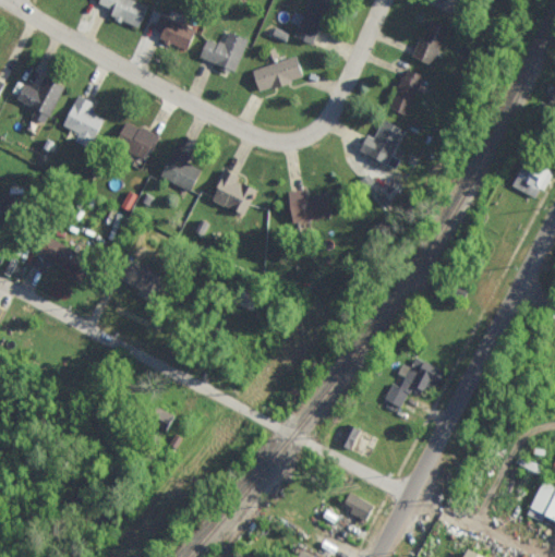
[(111,10),(109,16),(137,28),(147,7),(131,0),(98,0),(97,3),(111,10)]
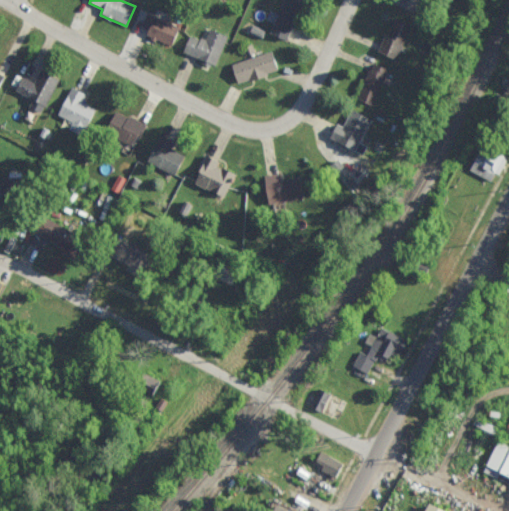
[(286,41),(302,0),(283,0),(269,34),(286,41)]
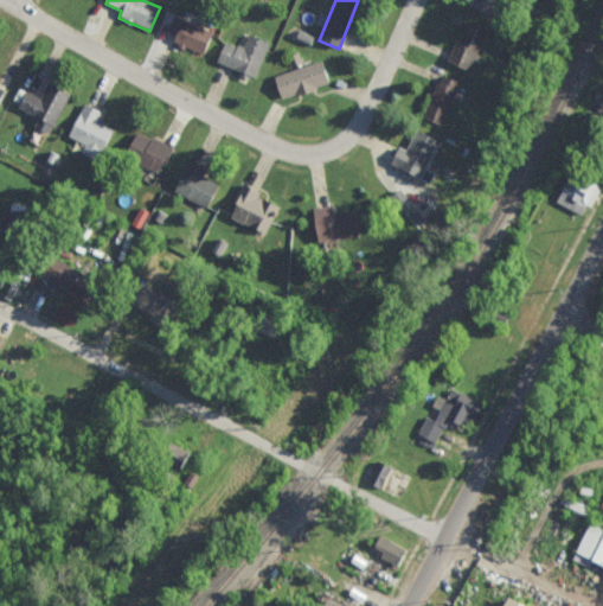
[(489,16),(495,0),(473,0),(470,8),(489,16)]
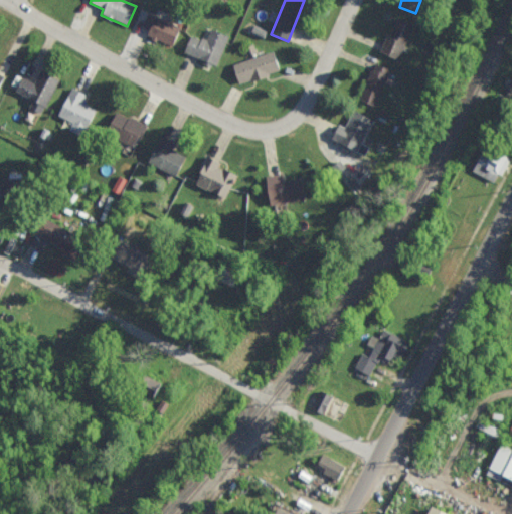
[(171,48),(180,28),(147,14),(141,27),(150,31),(147,37),(171,48)]
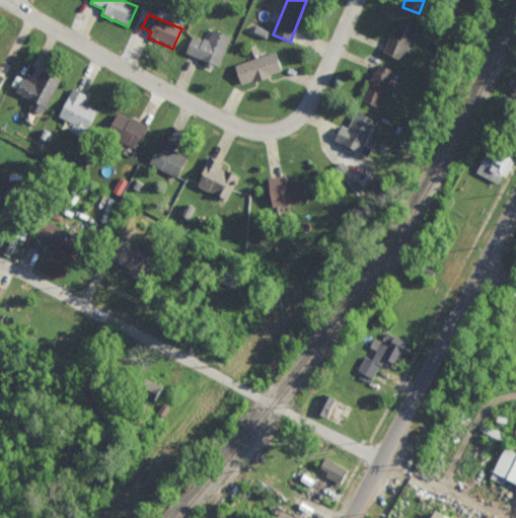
[(416,25),(397,18),(383,55),(401,62),(416,25)]
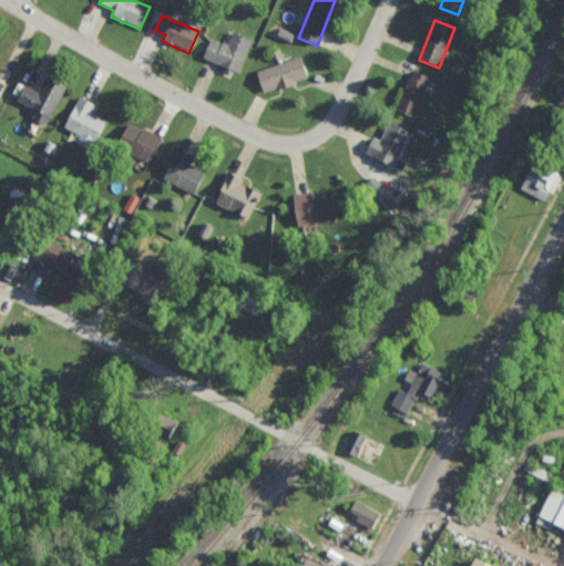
[(241,73),(250,40),(232,33),(227,45),(208,40),(202,61),(241,73)]
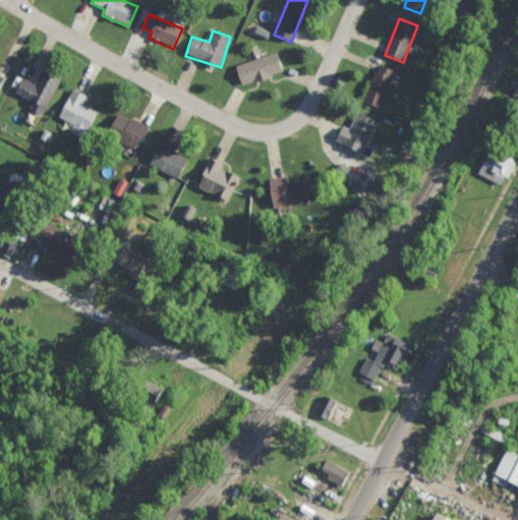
[(235,66),(241,87),(283,73),(277,53),(235,66)]
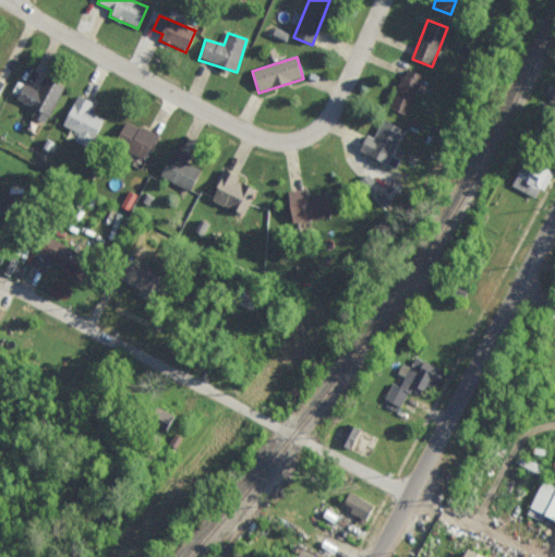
[(389,109),(407,117),(423,76),(406,70),(389,109)]
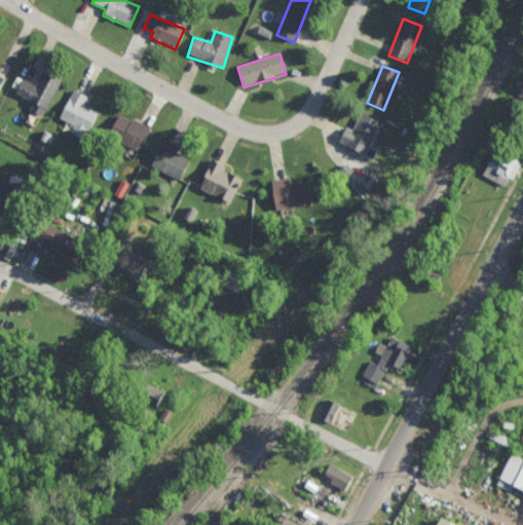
[(42,117),(60,82),(41,74),(35,86),(22,79),(14,94),(33,103),(29,111),(42,117)]
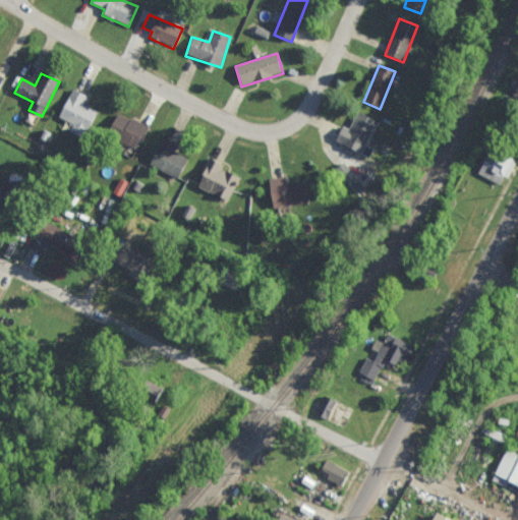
[(83,105),(87,97),(71,90),(58,118),(73,125),(69,132),(83,139),(96,111),(83,105)]
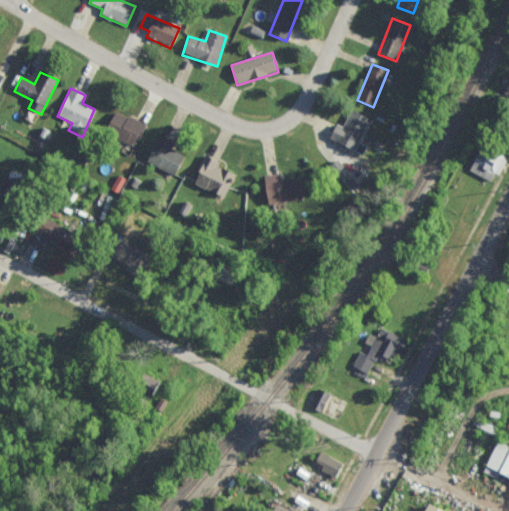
[(134,146),(144,124),(114,111),(104,133),(134,146)]
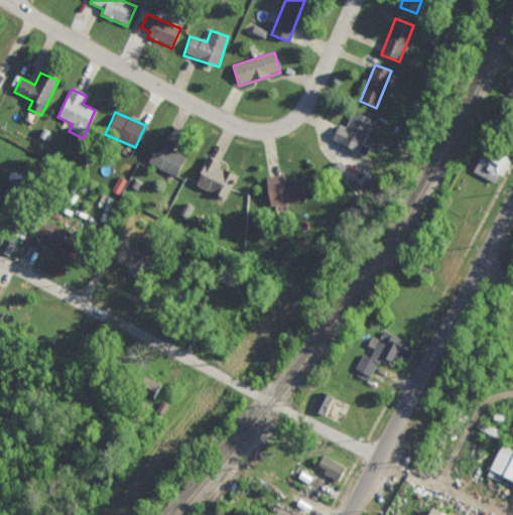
[(374,120),(354,112),(347,128),(339,125),(332,141),(366,155),(369,147),(363,144),(374,120)]
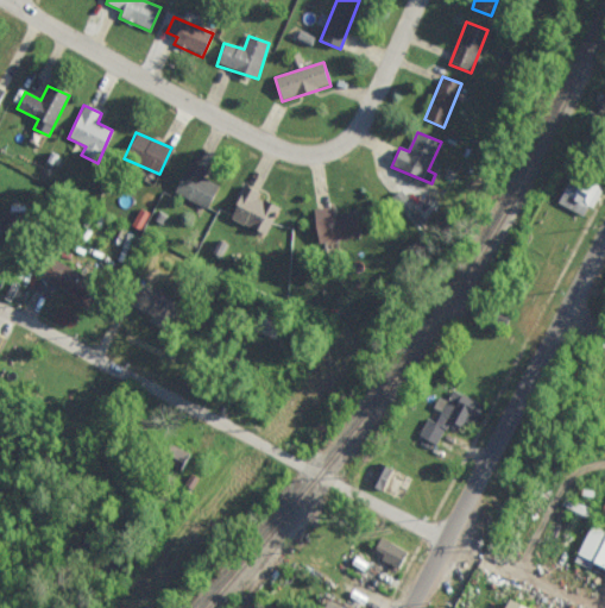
[(208,208),(218,186),(202,179),(207,168),(188,161),(174,195),(208,208)]
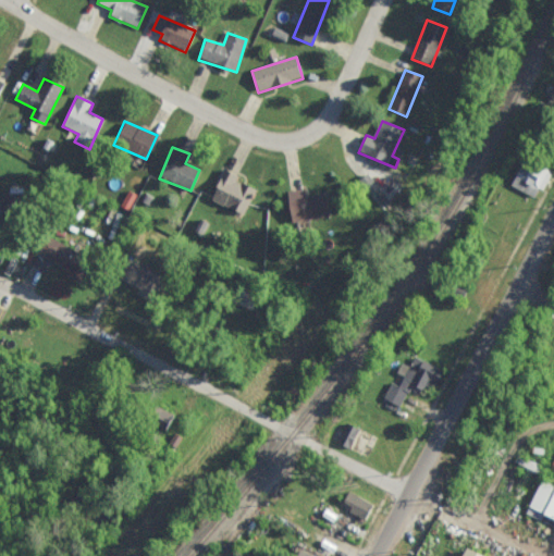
[(512,188),(534,197),(539,188),(545,192),(553,172),(538,167),(537,171),(520,164),(512,188)]
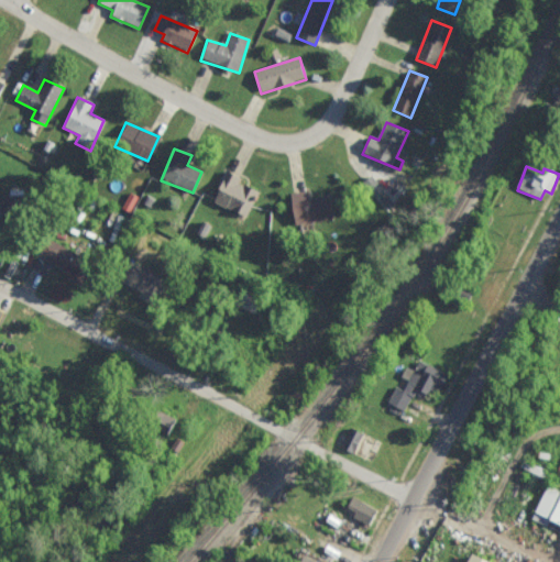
[(259,193),(239,183),(241,178),(226,172),(211,201),(246,218),(259,193)]
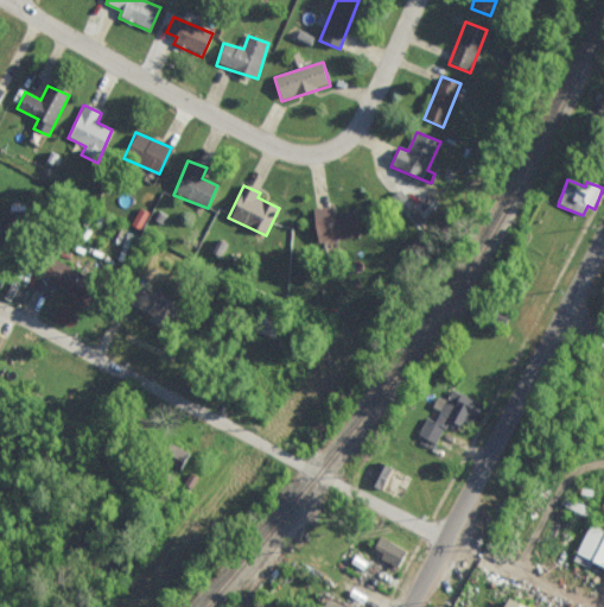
[(424,220),(402,190),(392,197),(413,228),(424,220)]
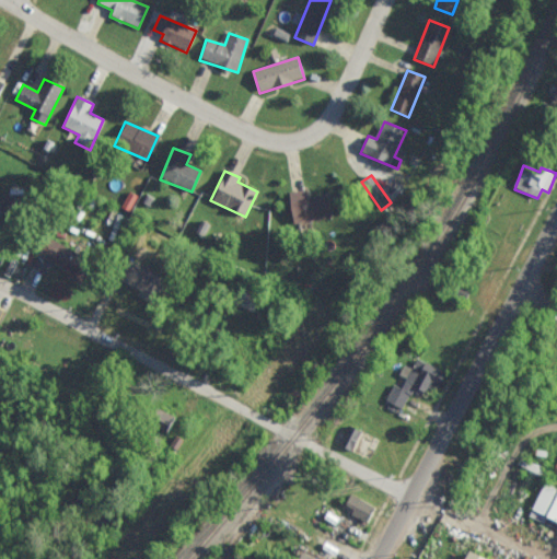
[(331,218),(327,194),(306,198),(305,190),(287,194),(292,224),(331,218)]
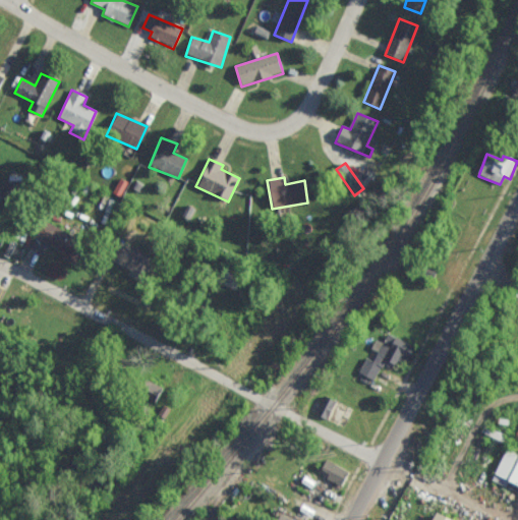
[(34,238),(64,251),(61,258),(72,264),(83,239),(41,221),(34,238)]
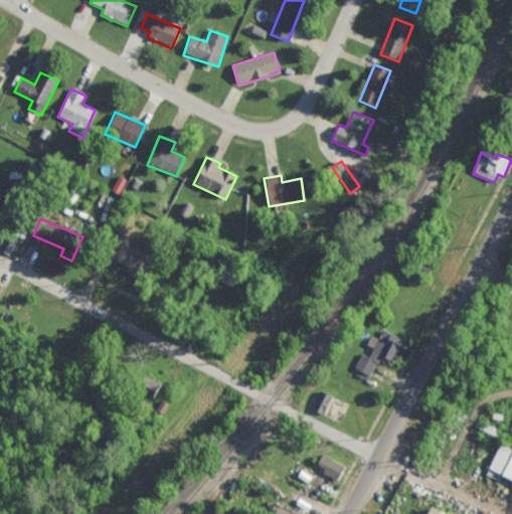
[(141,273),(148,253),(118,241),(111,261),(141,273)]
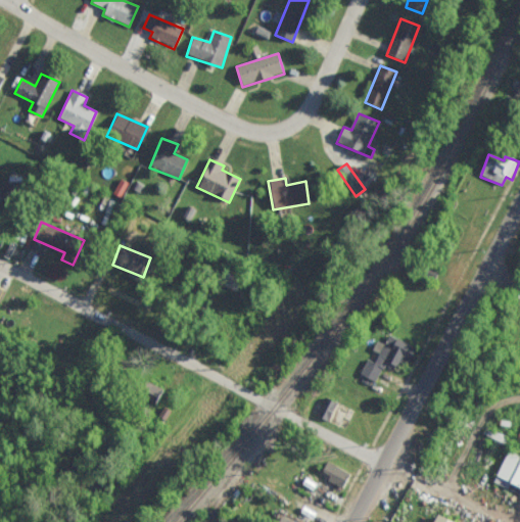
[(415,347),(389,336),(385,345),(377,342),(373,350),(380,353),(375,364),(368,361),(360,376),(376,383),(386,361),(406,369),(415,347)]
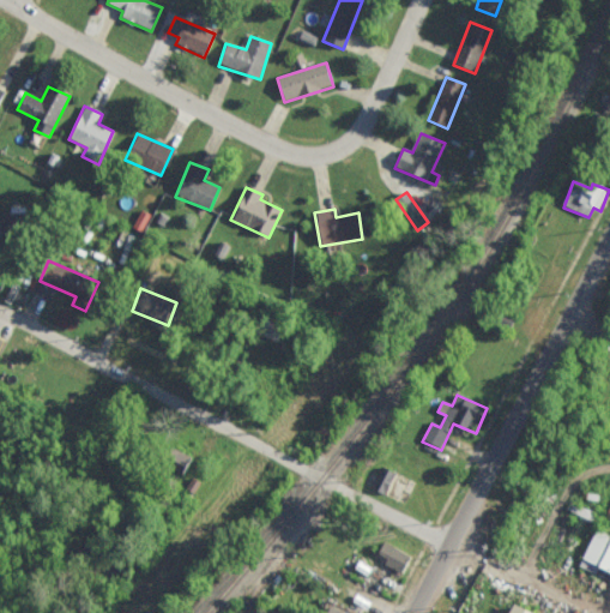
[(181,476),(189,457),(169,448),(161,468),(181,476)]
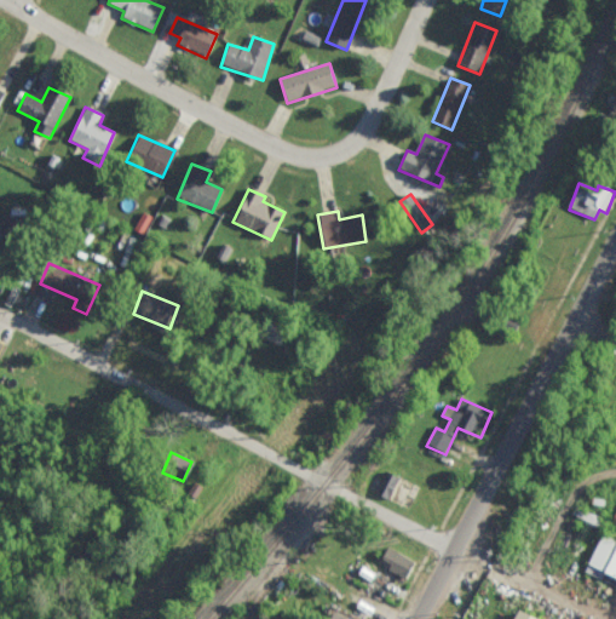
[(390,500),(399,477),(385,473),(375,496),(390,500)]
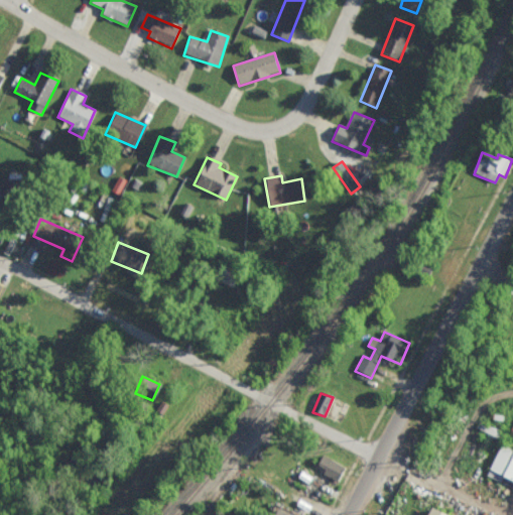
[(512,452),(500,445),(486,477),(501,483),(503,479),(512,483),(512,452)]
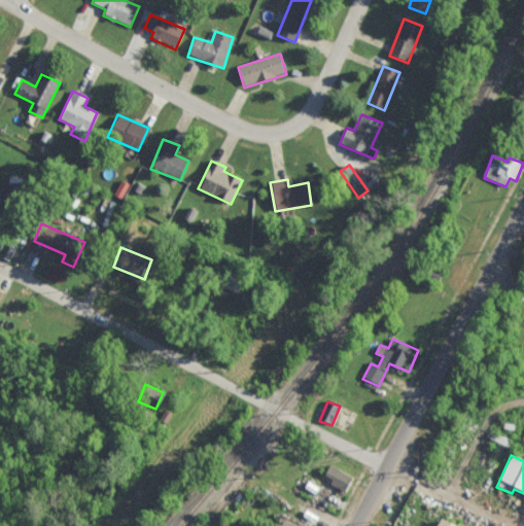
[(322,479),(345,491),(352,479),(329,465),(322,479)]
